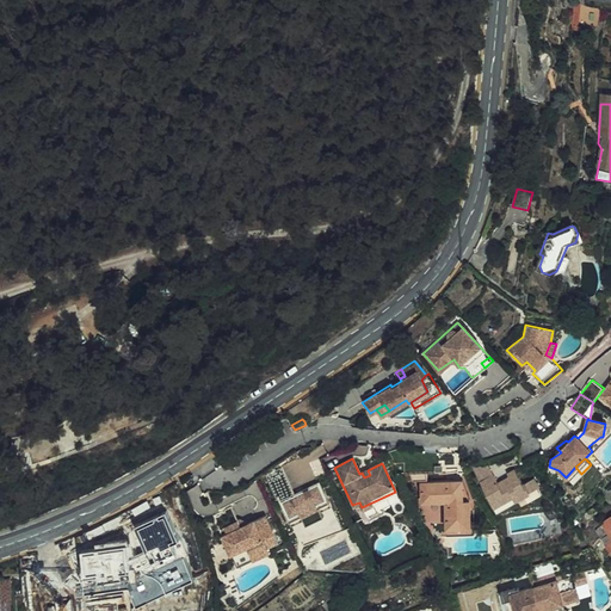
[(487,461),(473,466),(481,481),(494,475),(487,461)]
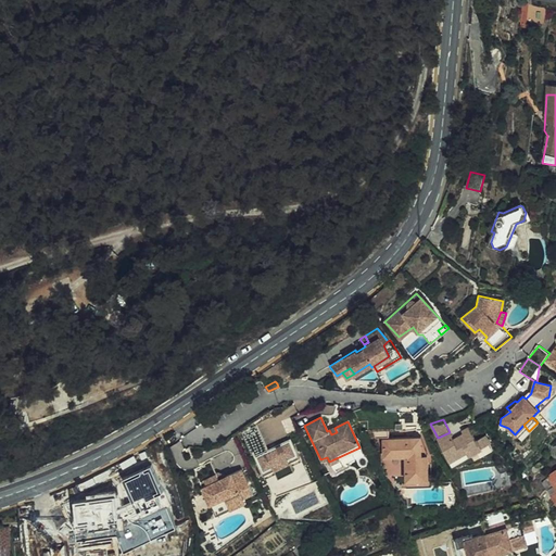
[(255,465),(261,476),(272,469),(274,474),(290,466),(288,462),(298,457),(288,439),(266,450),(266,451),(265,451),(264,451),(262,446),(264,444),(254,425),(240,432),(249,452),(252,451),(258,464),(255,465)]
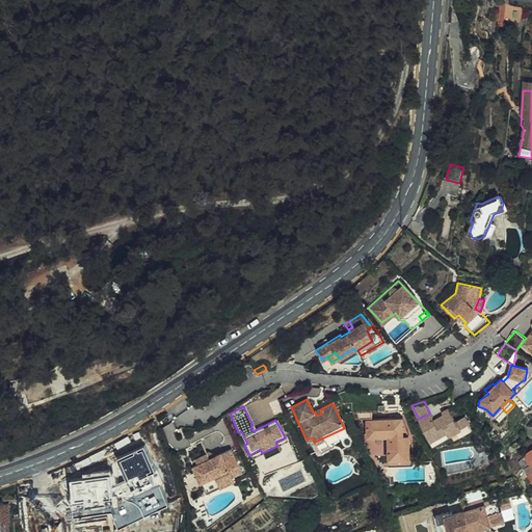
[(430,414),(419,419),(430,442),(446,434),(449,437),(469,428),(463,419),(456,423),(449,410),(442,414),(444,417),(434,421),(430,414)]
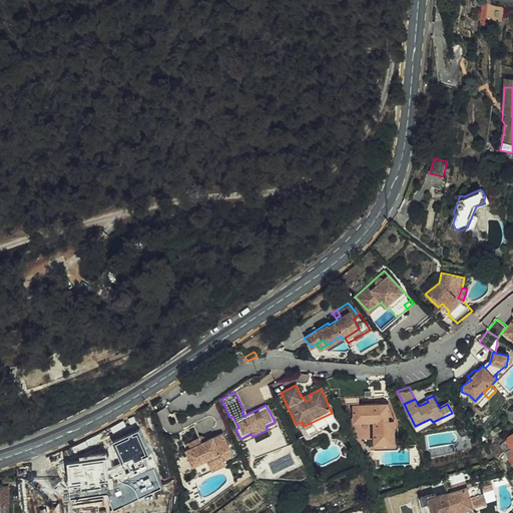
[(374,444),(394,443),(393,422),(387,422),(387,406),(352,407),(353,423),(373,422),(374,444)]
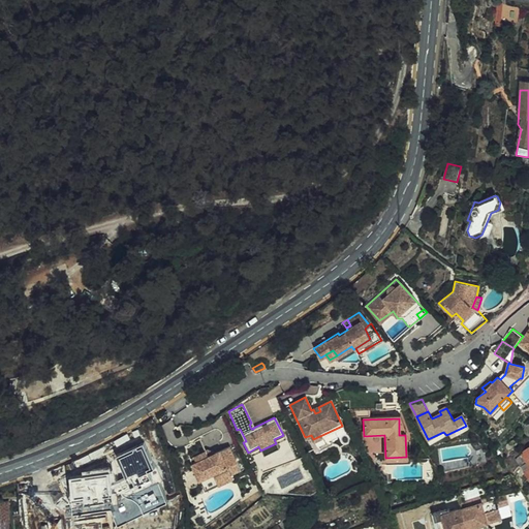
[(443,432),(428,439),(431,443),(446,435),(443,432)]
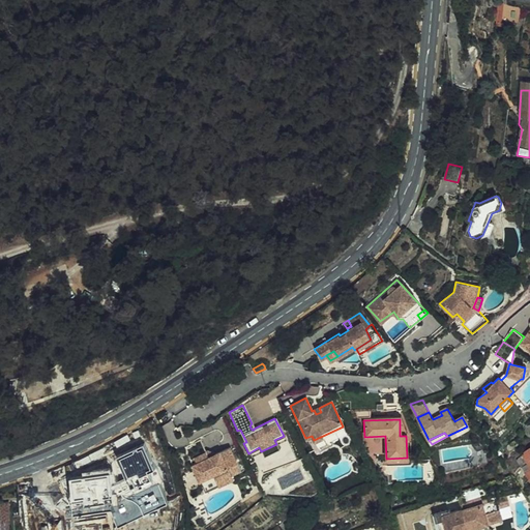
[(198,441),(183,447),(187,460),(203,451),(198,441)]
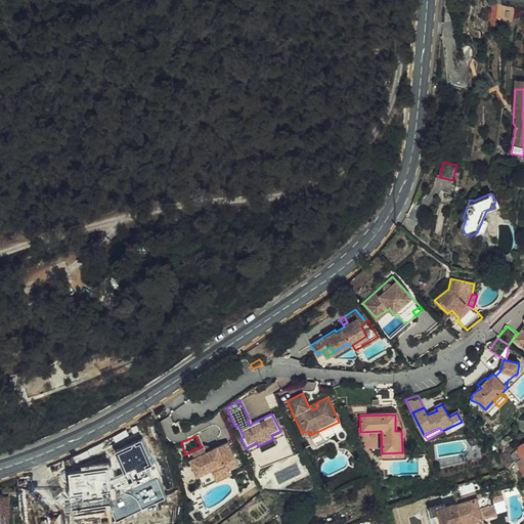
[(273,439),(258,446),(260,450),(275,443),(273,439)]
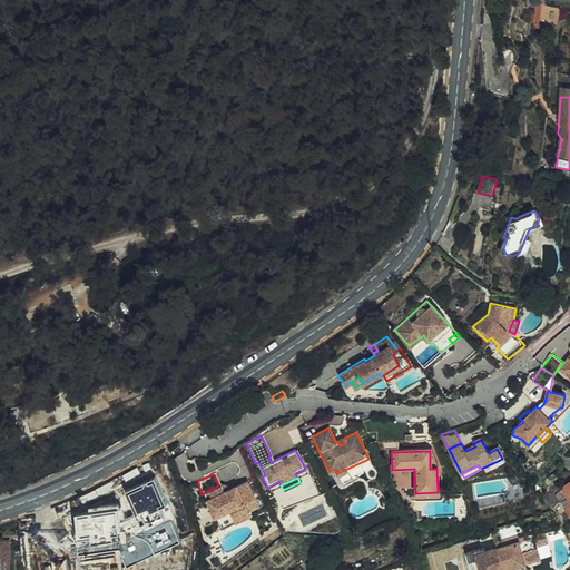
[(245,480),(228,489),(222,492),(218,485),(202,494),(212,517),(227,509),(233,520),(247,513),(246,510),(256,504),(245,480)]
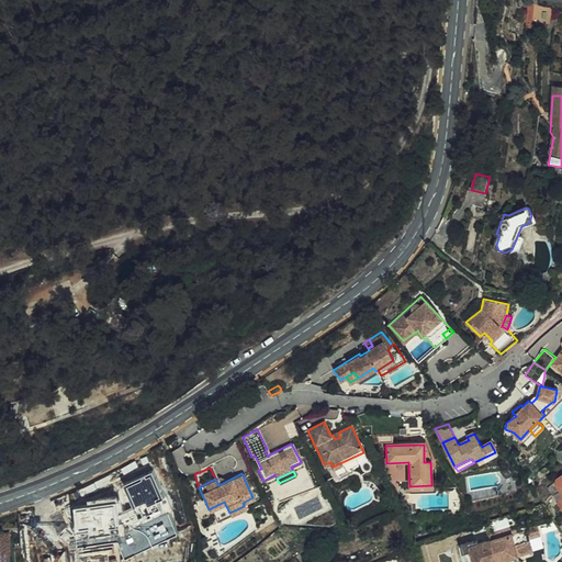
[(274,474),(263,481),(266,484),(277,479),(274,474)]
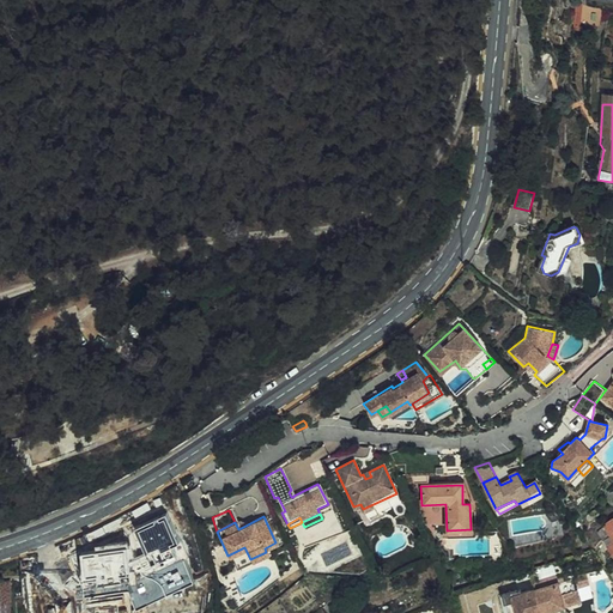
[(544,527),(539,533),(544,535),(550,534),(548,517),(538,519),(544,527)]
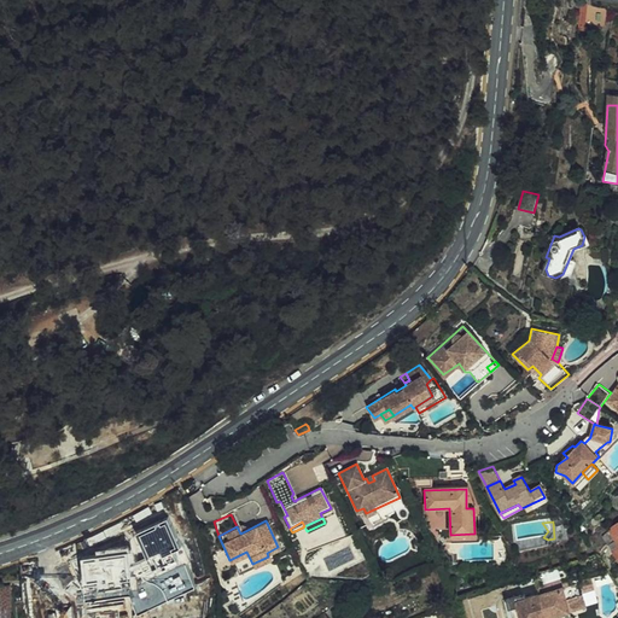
[(617,571),(617,530),(604,541),(606,543),(614,557),(607,561),(614,573),(617,571)]
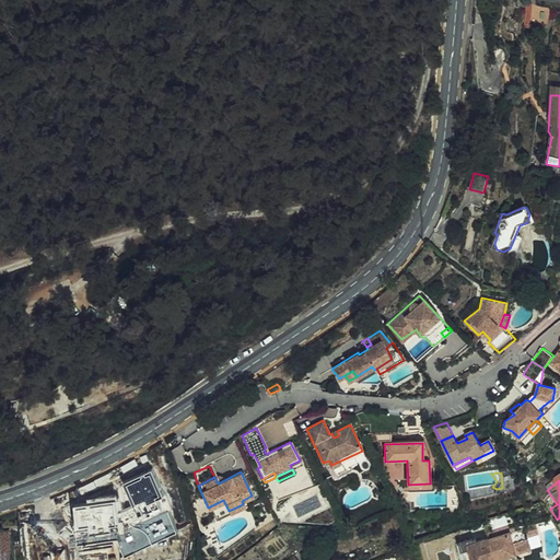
[(549,492),(543,497),(550,509),(557,504),(549,492)]
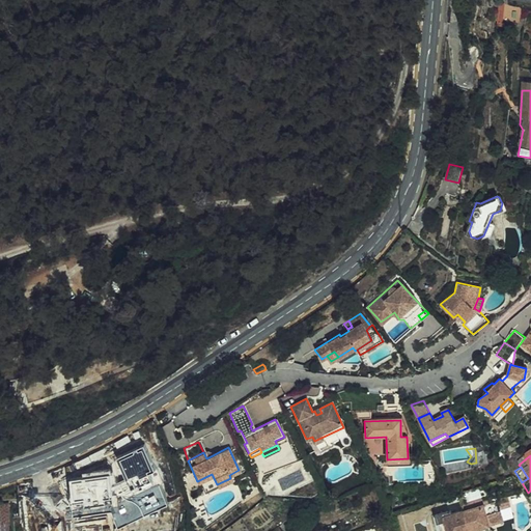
[(212,474),(197,481),(203,495),(218,487),(217,484),(212,474)]
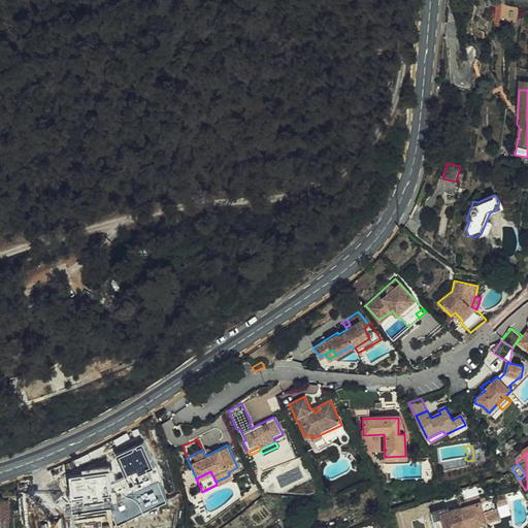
[(479,501),(459,507),(465,527),(485,527),(487,527),(485,521),(484,516),(497,513),(495,506),(505,503),(502,494),(493,497),(479,501)]
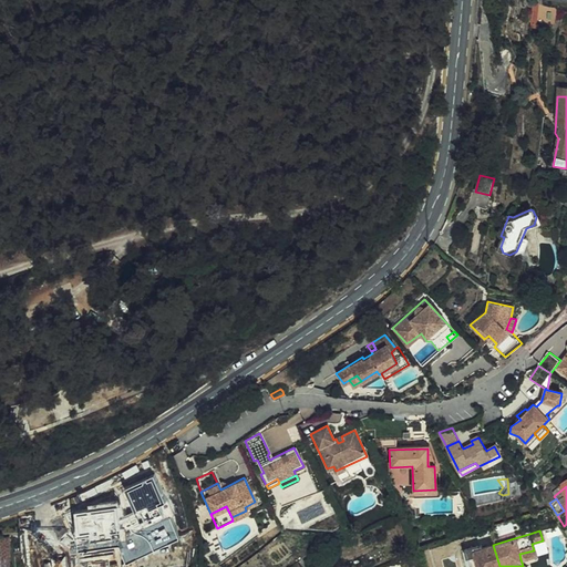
[(491,538),(493,545),(514,538),(512,533),(491,538)]
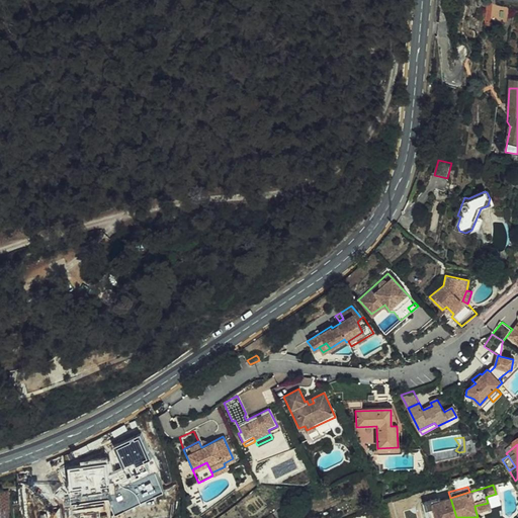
[(0,492),(0,517),(8,517),(10,516),(9,509),(8,493),(10,493),(10,492),(9,492),(0,492)]
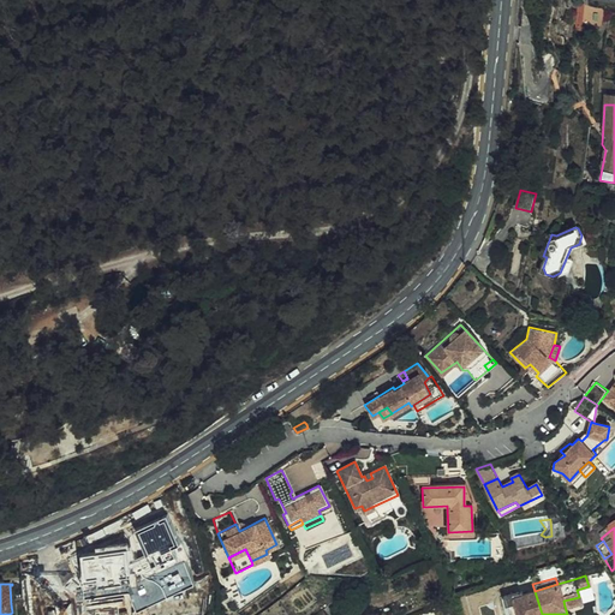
[(542,614),(541,611),(535,591),(512,598),(515,614),(542,614)]
